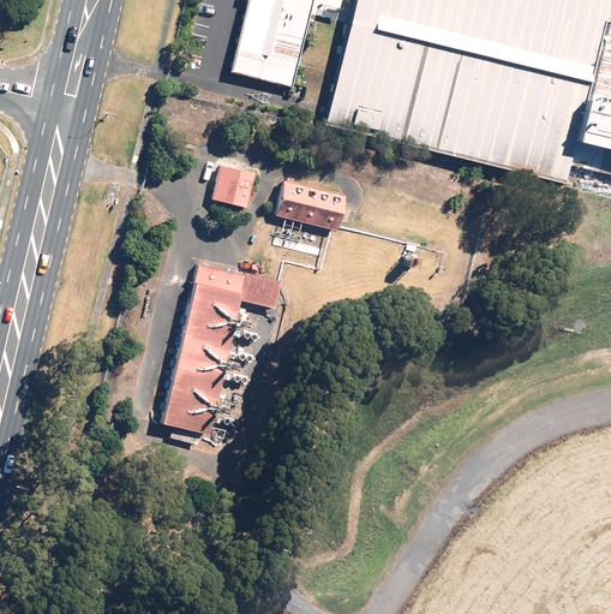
[(249,0),(231,72),(293,87),(315,0),(249,0)]
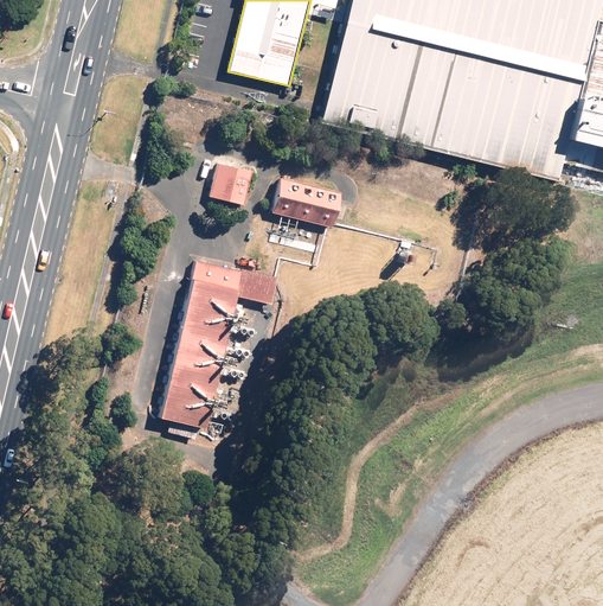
[(352,0),(322,123),(555,182),(566,136),(602,145),(602,18),(595,17),(600,0),(352,0)]
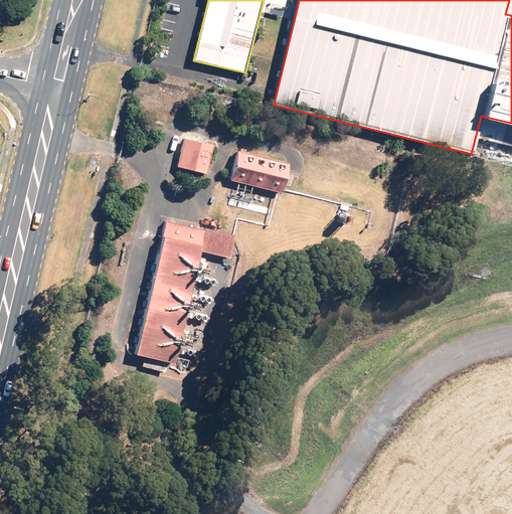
[(214,144),(186,138),(180,167),(207,173),(214,144)]
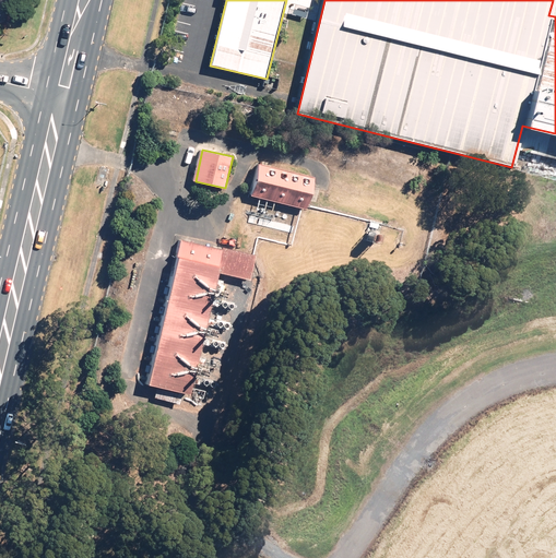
[(315,176),(261,164),(253,196),(307,208),(315,176)]
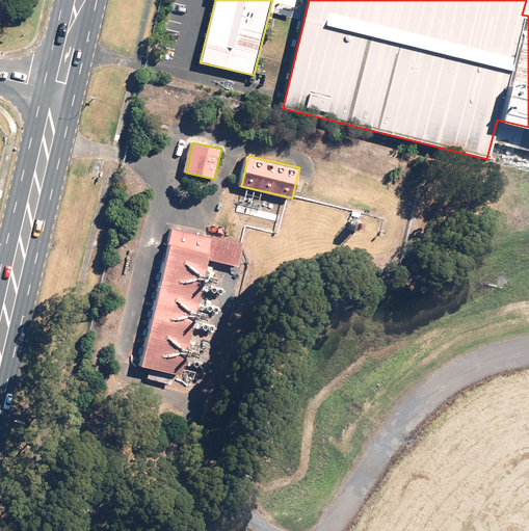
[(243,243),(173,227),(141,364),(182,373),(208,258),(239,265),(243,243)]
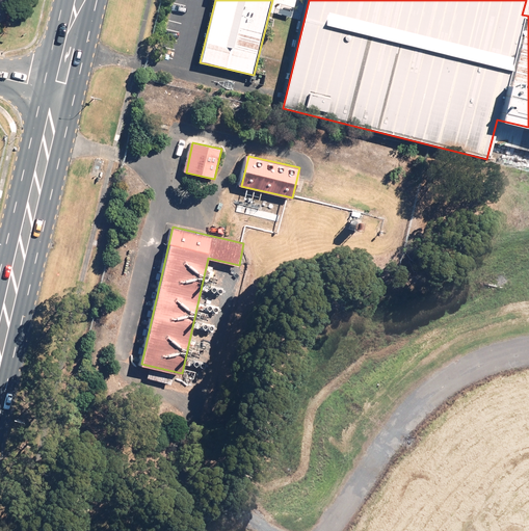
All buildings are outlined.
